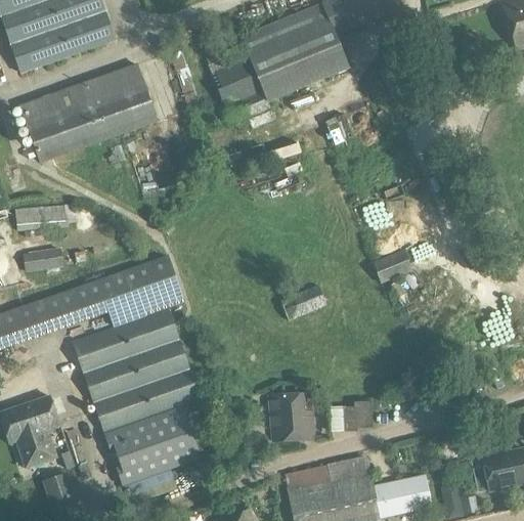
[(0,0),(0,16),(19,73),(116,40),(101,0),(0,0)]
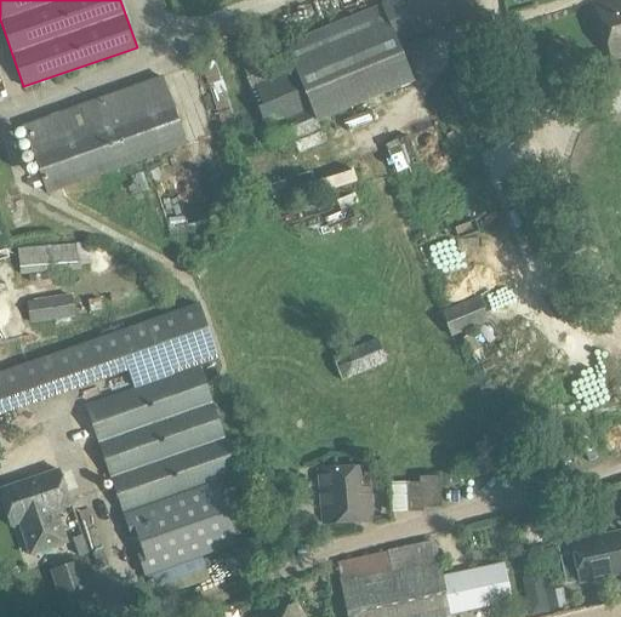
[(609,0),(598,4),(613,57),(620,55),(620,0),(609,0)]
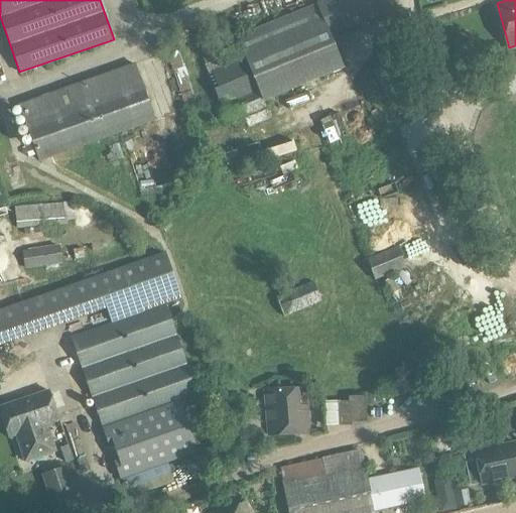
[(261,25),(237,35),(242,47),(245,55),(258,87),(263,100),(288,90),(261,25)]
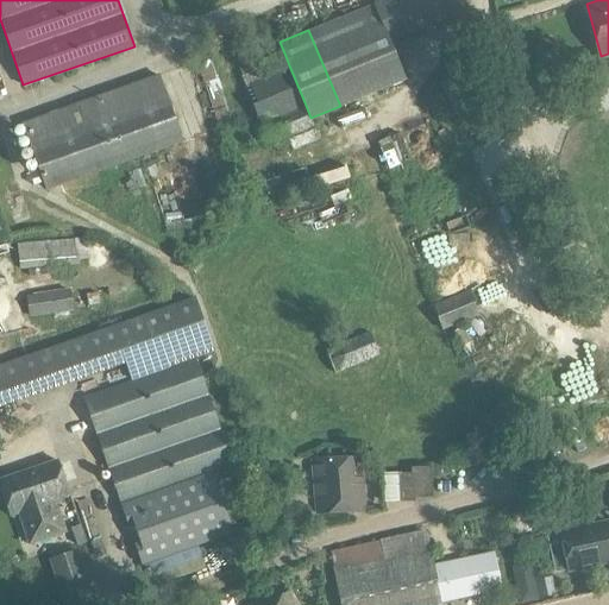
[(159,73),(24,121),(48,190),(184,140),(159,73)]
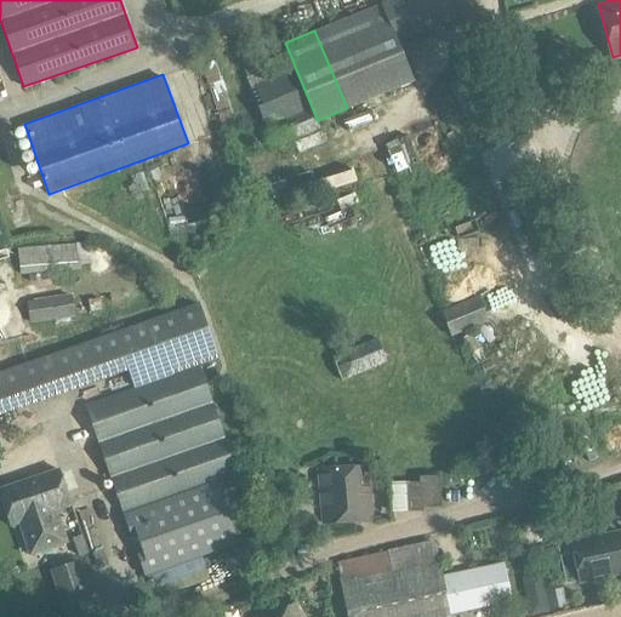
[(317,120),(311,104),(268,123),(279,148),(322,131),(317,120)]
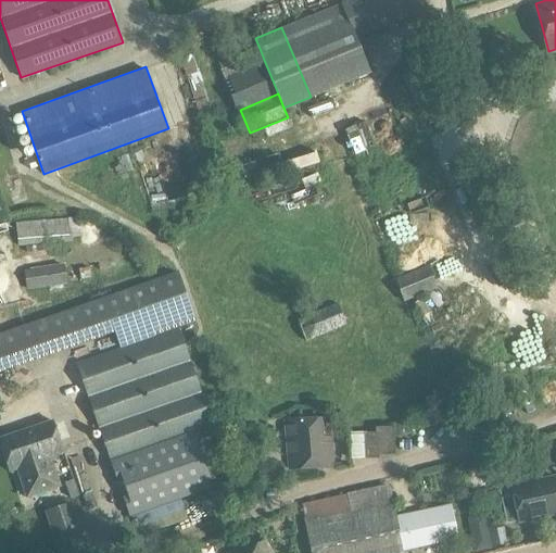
[(355,174),(365,168),(354,149),(344,153),(355,174)]
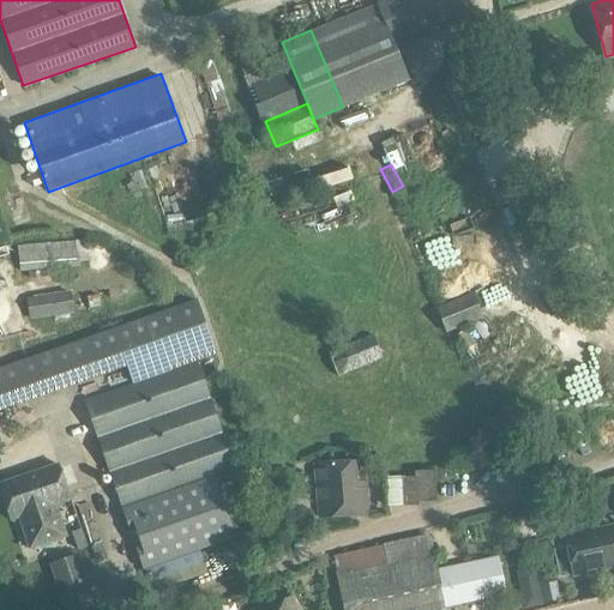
[(349,167),(313,179),(315,188),(353,177),(349,167)]
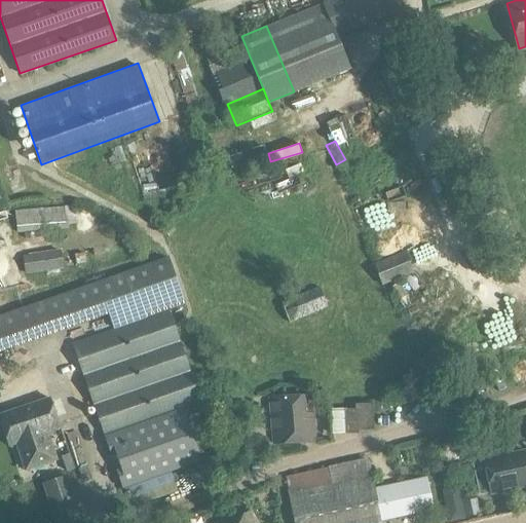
[(264,144),(229,153),(232,166),(267,155),(264,144)]
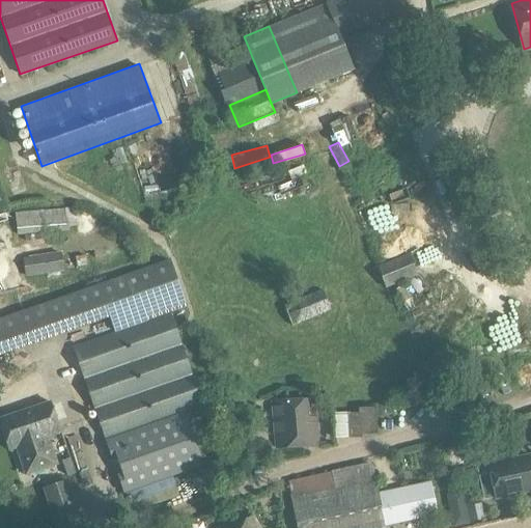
[(303,164),(287,169),(290,177),(306,171),(303,164)]
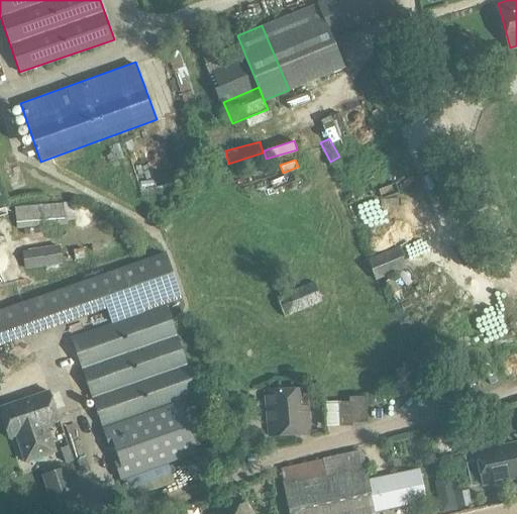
[(64,201),(65,218),(77,217),(75,200),(64,201)]
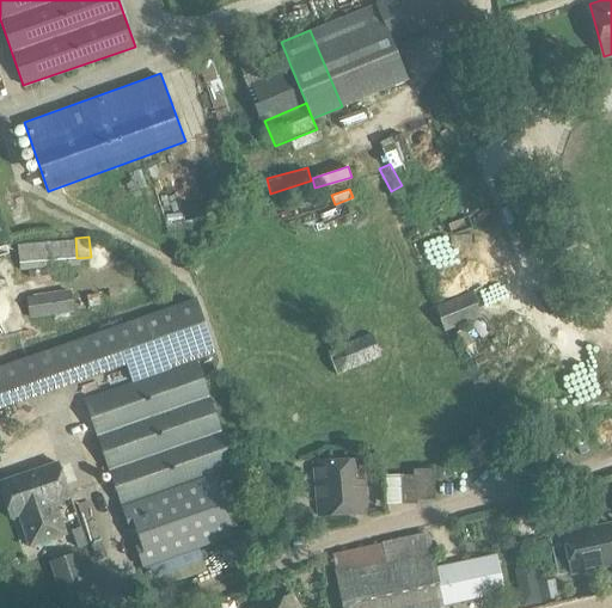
[(72,289),(26,295),(30,317),(74,309),(72,289)]
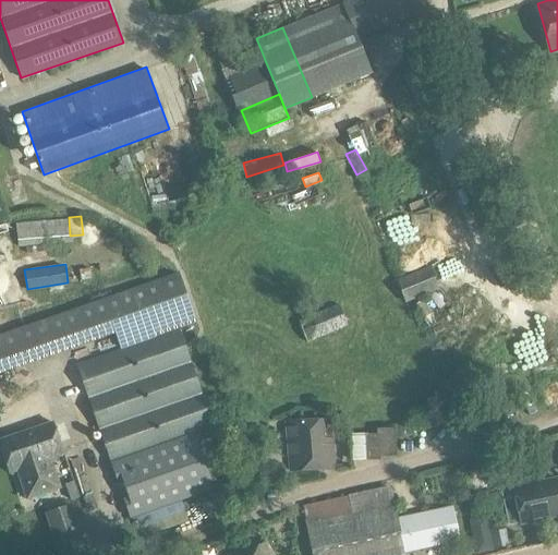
[(431,265),(397,279),(405,301),(439,287),(431,265)]
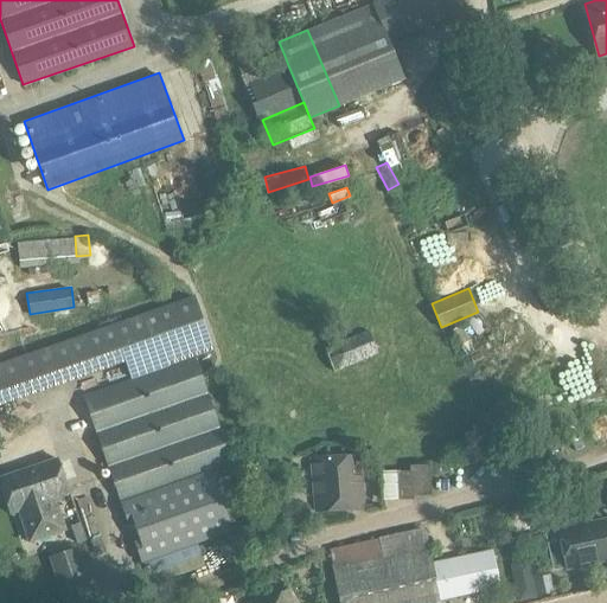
[(154,308),(0,363),(0,404),(123,361),(131,378),(196,358),(212,352),(192,296),(174,303),(172,300),(153,307),(154,308)]
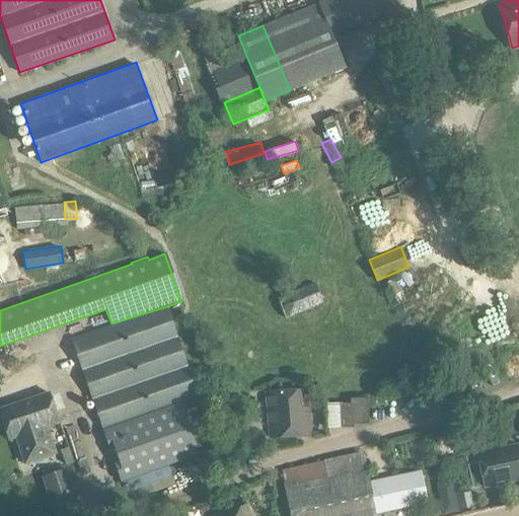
[(315,282),(278,297),(286,316),(323,301),(315,282)]
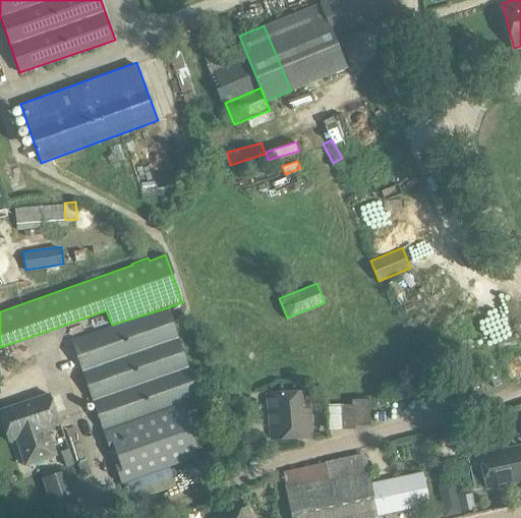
[(168,307),(112,325),(71,339),(103,430),(182,402),(199,396),(168,307)]
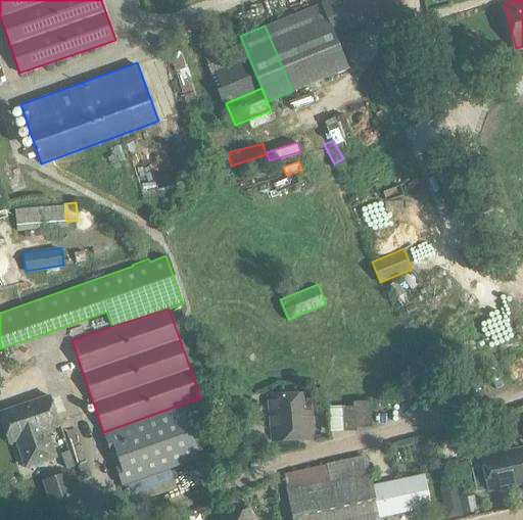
[(310,391),(269,394),(272,439),(313,436),(310,391)]
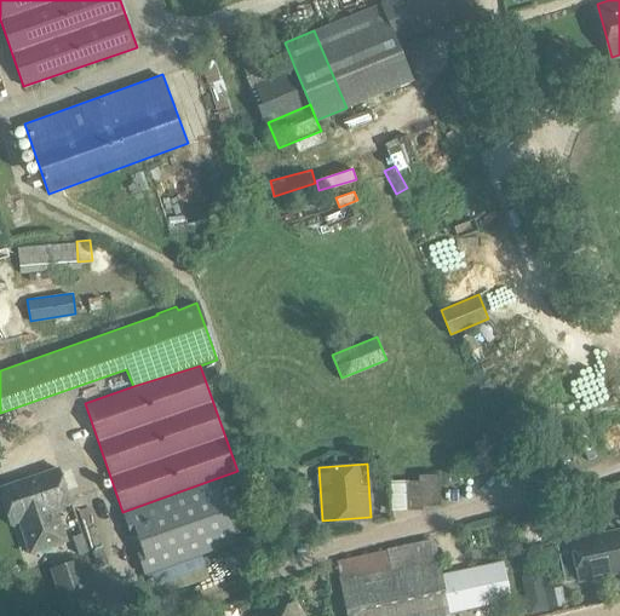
[(58,467),(0,485),(0,489),(11,524),(22,520),(32,550),(64,539),(55,510),(70,505),(58,467)]
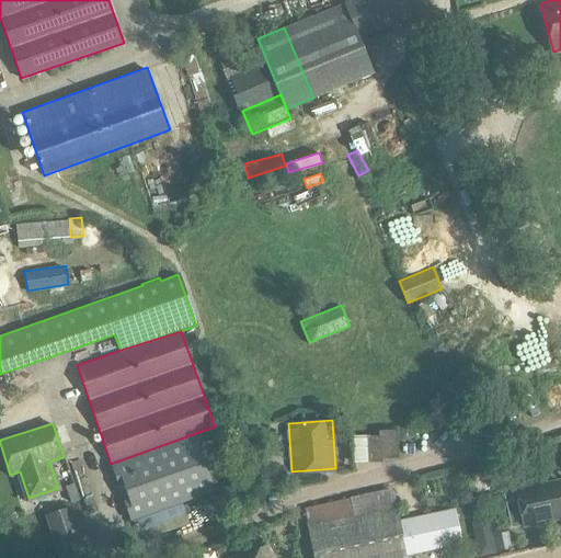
[(196,433),(111,464),(117,481),(125,478),(132,503),(126,504),(130,519),(133,517),(181,500),(216,488),(196,433)]
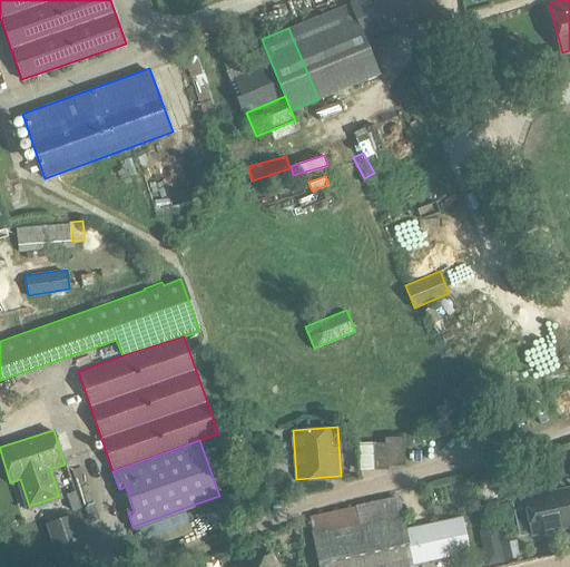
[(386,441),(380,441),(357,442),(360,469),(389,467),(386,441)]
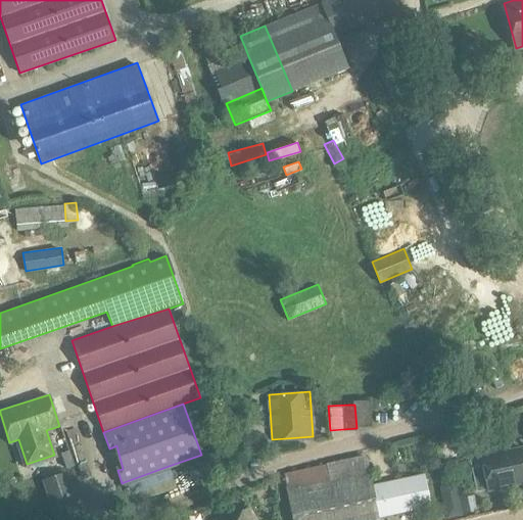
[(69,448),(61,452),(66,467),(74,464),(69,448)]
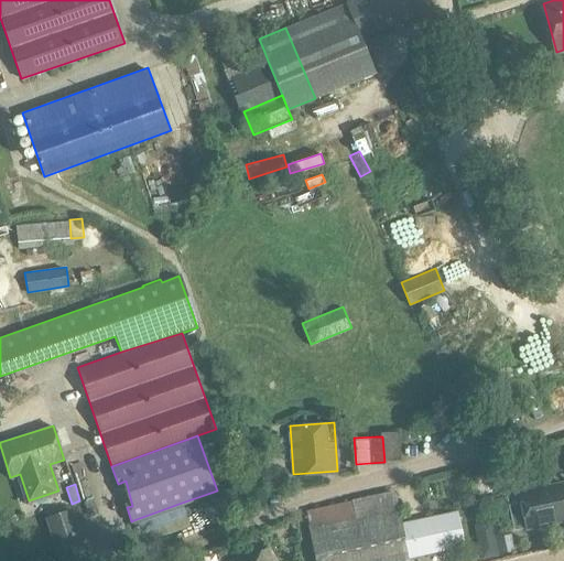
[(563,484),(521,494),(523,508),(512,510),(517,530),(528,527),(528,528),(563,520),(563,484)]
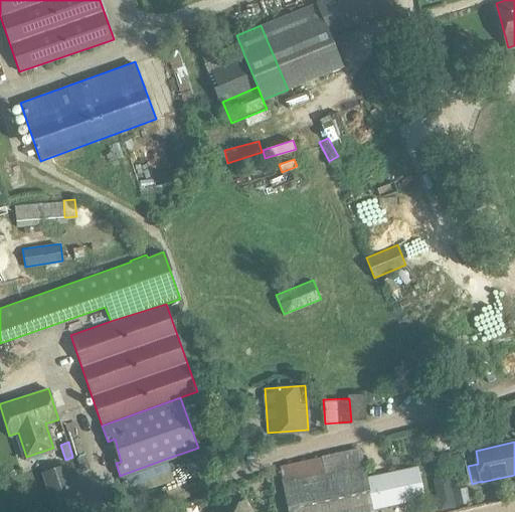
[(322,455),(279,465),(289,511),(368,511),(374,511),(373,507),(366,476),(360,447),(345,450),(349,467),(326,472),(322,455)]
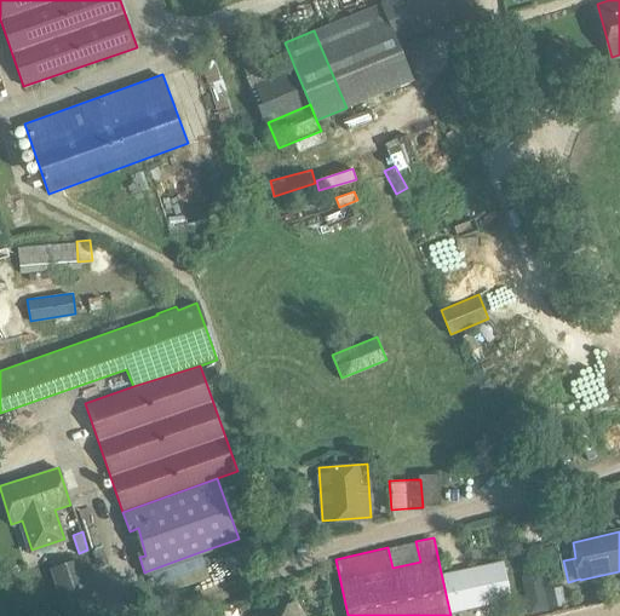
[(200,552),(147,571),(155,594),(208,575),(200,552)]
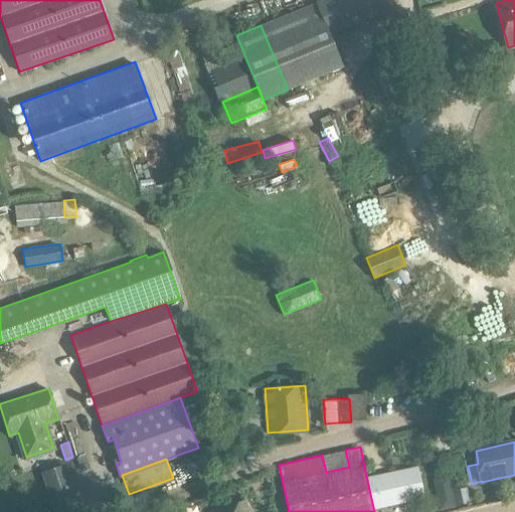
[(417,465),(366,476),(373,507),(424,496),(417,465)]
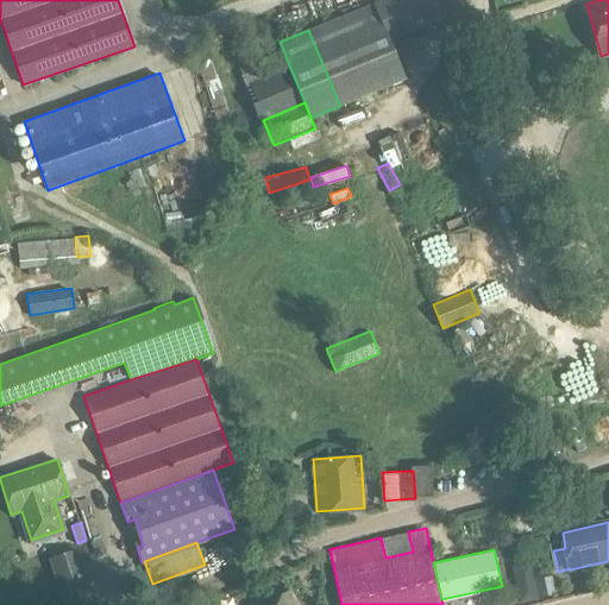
[(94,604),(77,550),(50,560),(64,604),(94,604)]
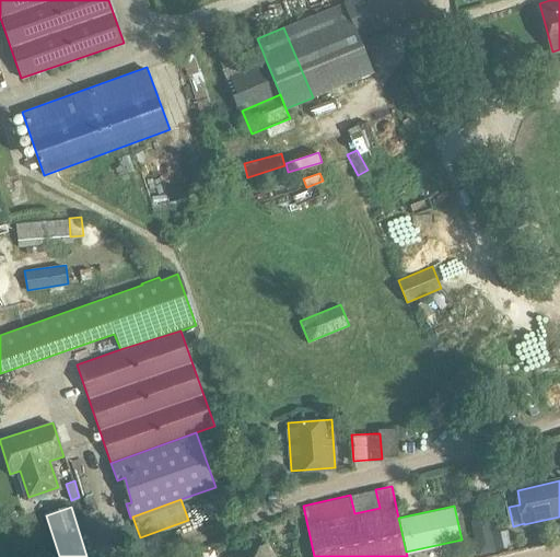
[(497,549),(497,548),(493,533),(475,536),(479,553),(497,549)]
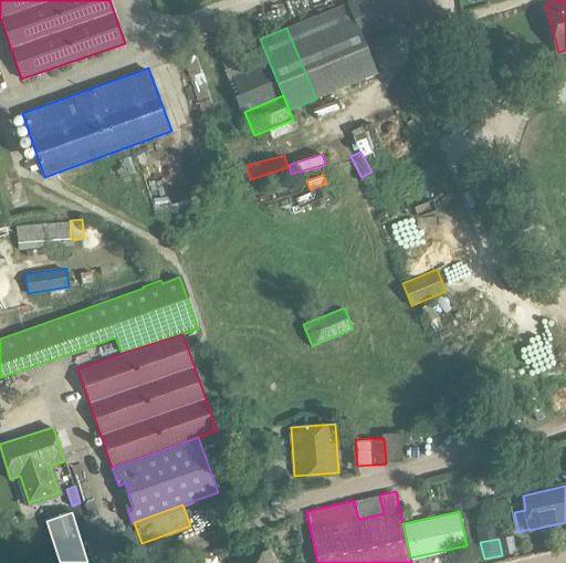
[(270,549),(261,554),(245,562),(279,562),(270,549)]
